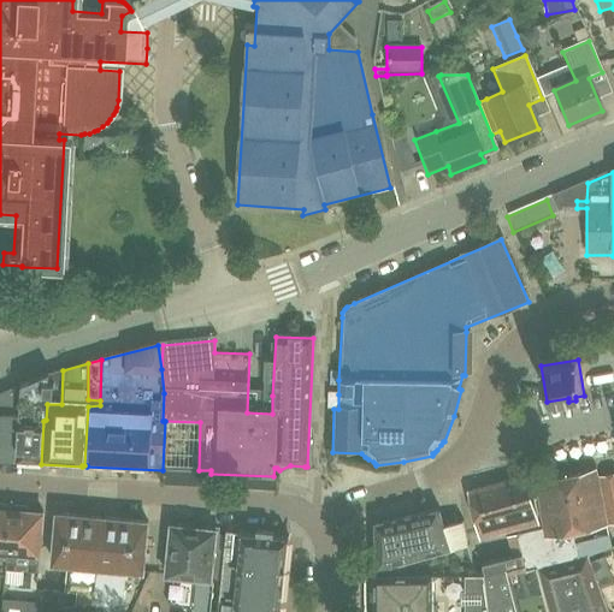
[(19,386),(19,420),(17,463),(41,464),(43,421),(46,420),(47,404),(62,404),(63,370),(48,375),(19,386)]
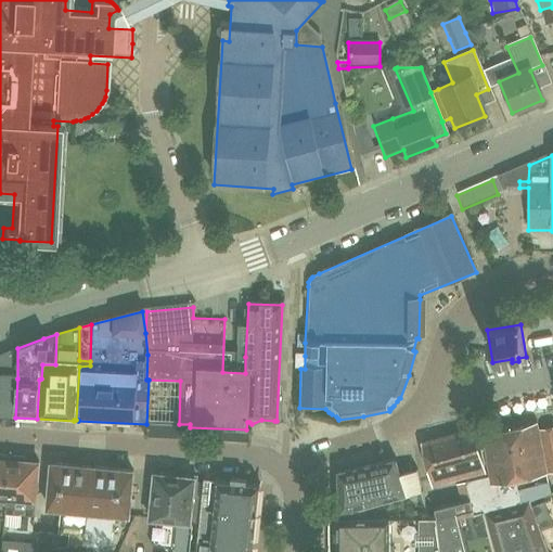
[(0,415),(15,418),(17,379),(17,348),(0,356),(0,415)]
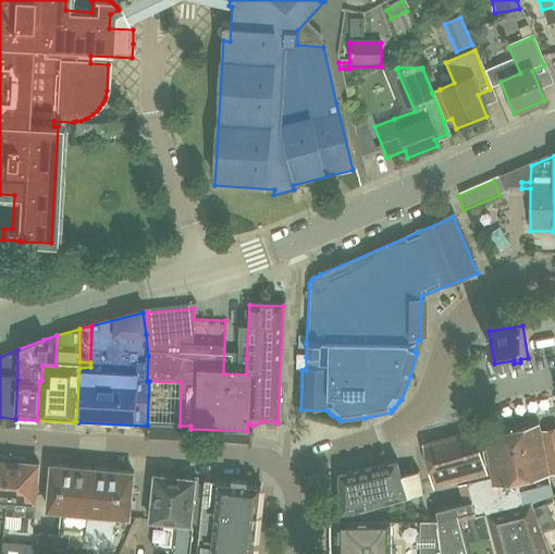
[(306,357),(296,356),(295,370),(301,370),(306,370),(306,357)]
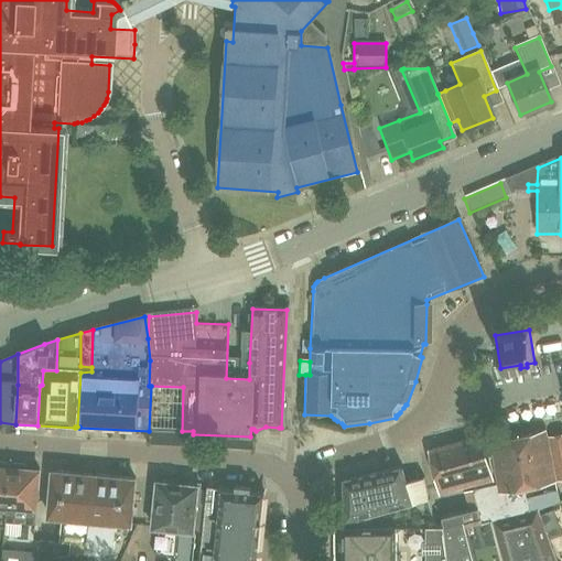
[(481,525),(490,522),(526,514),(520,491),(553,483),(544,433),(492,444),(498,484),(472,491),(473,493),(477,508),(477,510),(481,525)]
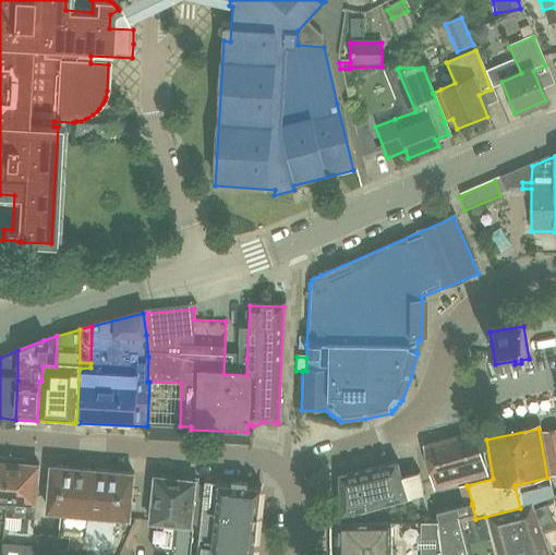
[(434,491),(487,477),(478,435),(425,449),(434,491)]
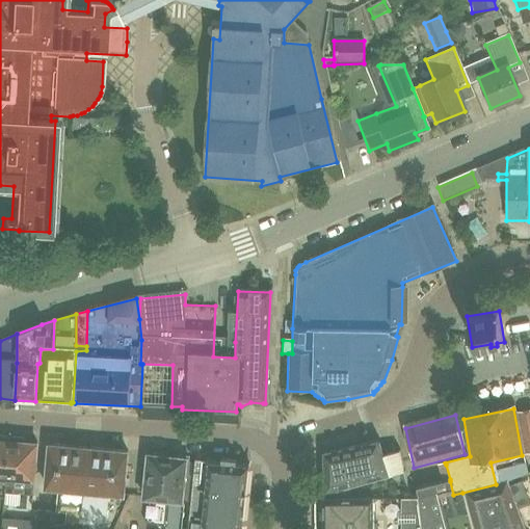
[(0,484),(3,485),(4,485),(8,441),(0,439),(0,484)]
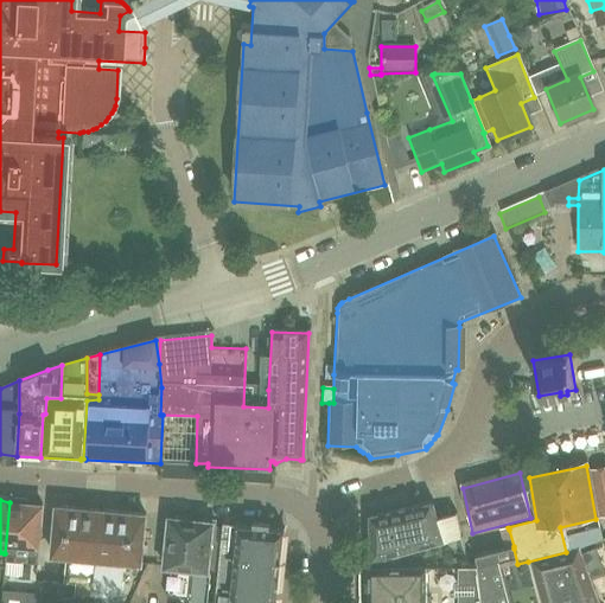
[(37,551),(38,551),(42,510),(26,508),(26,504),(10,502),(5,553),(4,553),(2,564),(36,566),(37,551)]
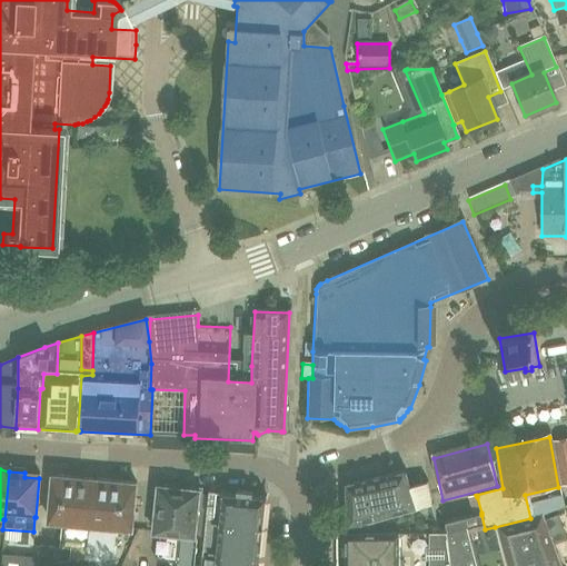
[(345,534),(394,533),(438,532),(428,484),(409,487),(405,473),(345,486),(345,534)]
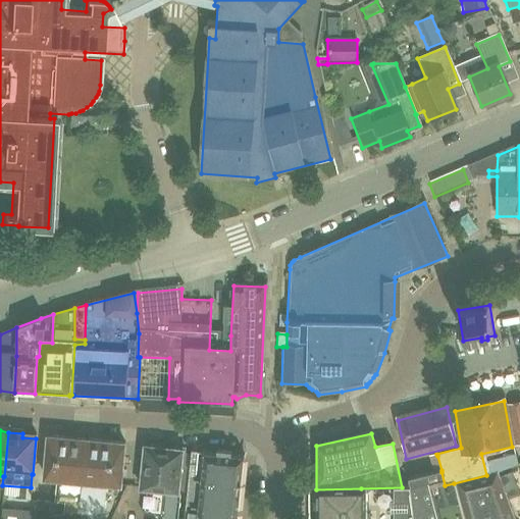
[(79,509),(81,483),(85,449),(86,443),(48,438),(44,480),(55,481),(53,503),(53,504),(64,504),(63,518),(67,518),(79,515),(79,509)]
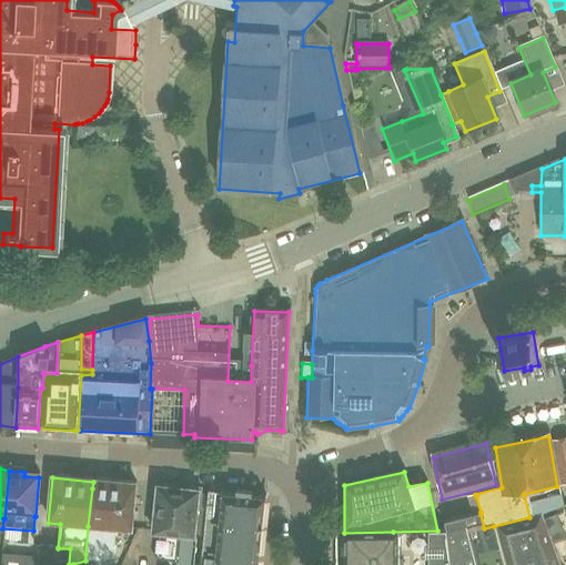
[(121,484),(93,482),(92,488),(88,526),(86,554),(86,561),(86,562),(103,564),(112,564),(115,528),(130,531),(134,485),(121,484)]
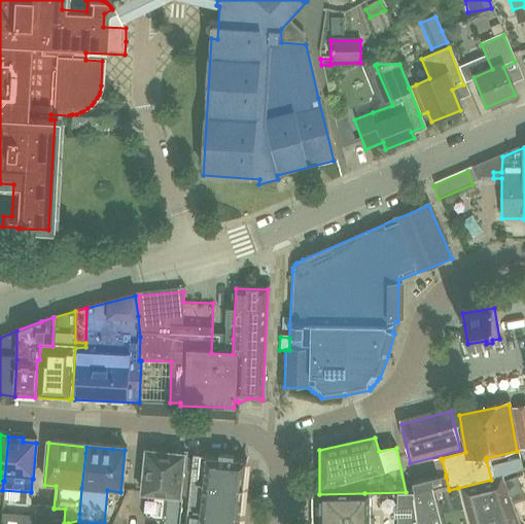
[(184,456),(145,451),(140,495),(146,495),(143,523),(178,523),(181,498),(180,498),(184,456)]
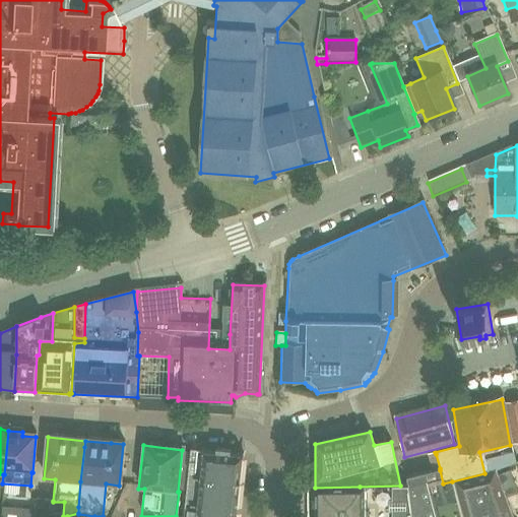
[(236,516),(243,457),(215,454),(191,452),(183,516),(236,516)]
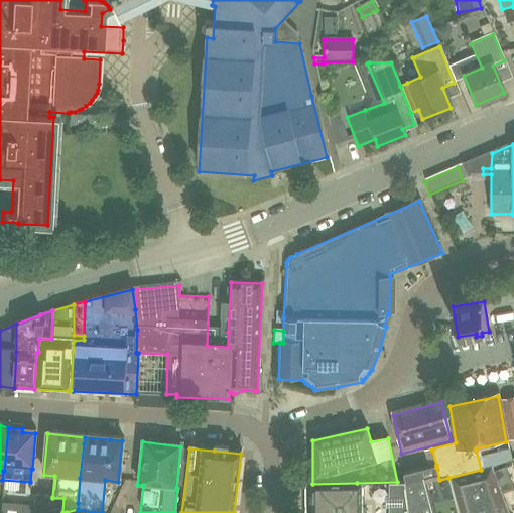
[(436,465),(432,451),(423,453),(427,468),(436,465)]
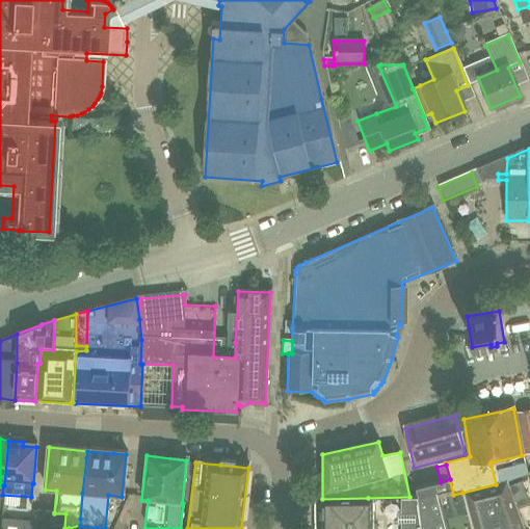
[(498,470),(499,479),(526,476),(525,467),(498,470)]
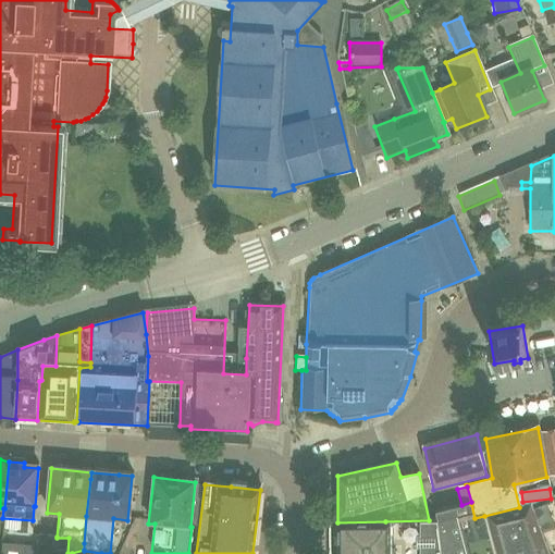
[(471,504),(471,502),(461,505),(435,512),(438,520),(442,553),(494,553),(484,516),(475,518),(471,504)]
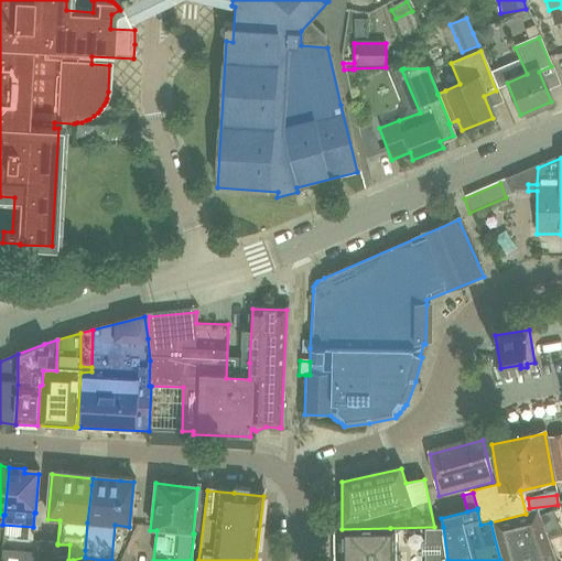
[(526,514),(490,522),(500,560),(553,560),(537,513),(527,515),(526,514)]
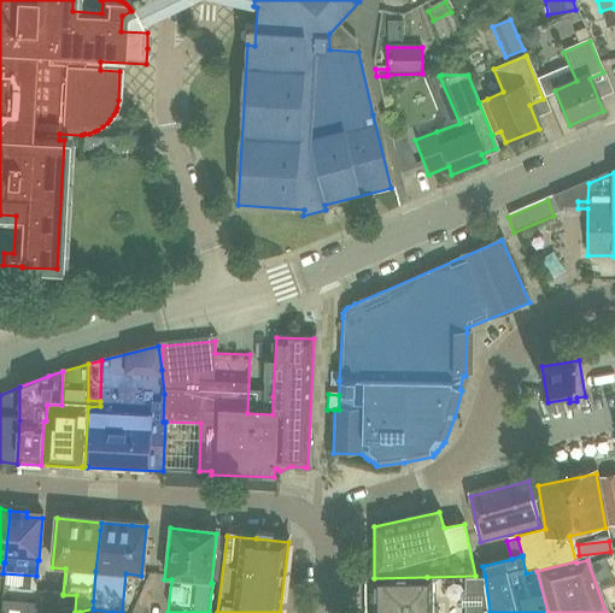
[(490,612),(485,576),(475,576),(427,577),(374,578),(374,591),(370,596),(370,611),(372,612),(490,612)]
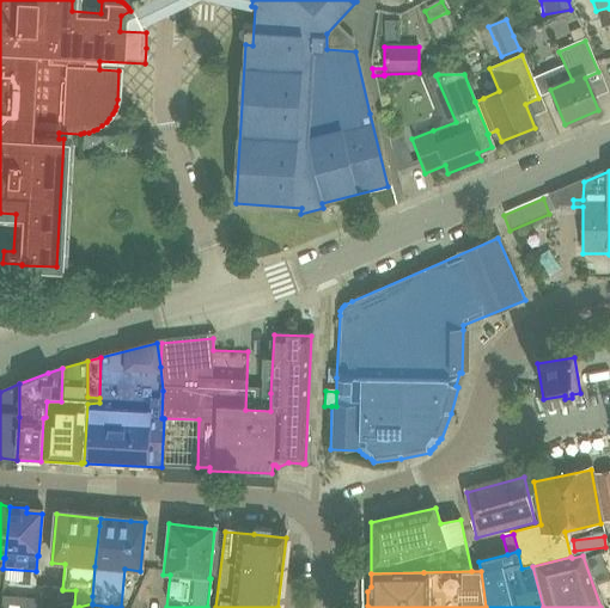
[(62,590),(44,588),(43,603),(43,607),(74,607),(75,590),(62,590)]
